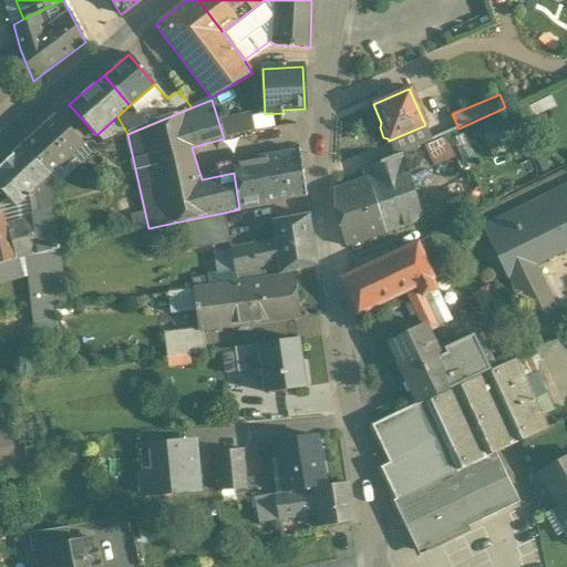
[(22,146),(50,175),(50,176),(84,144),(57,115),(22,146)]
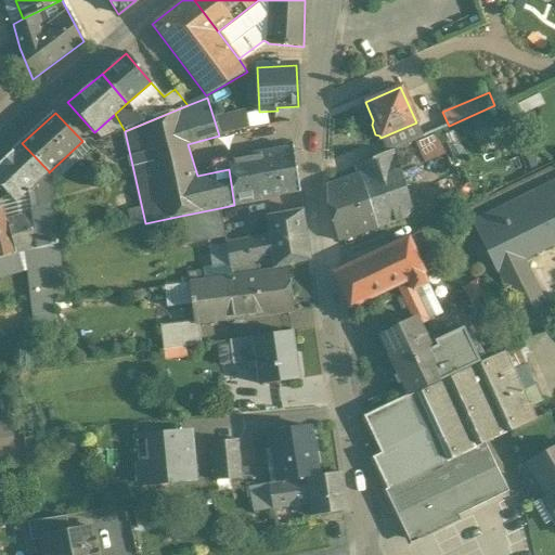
[(381,138),(387,153),(394,150),(423,137),(416,123),(381,138)]
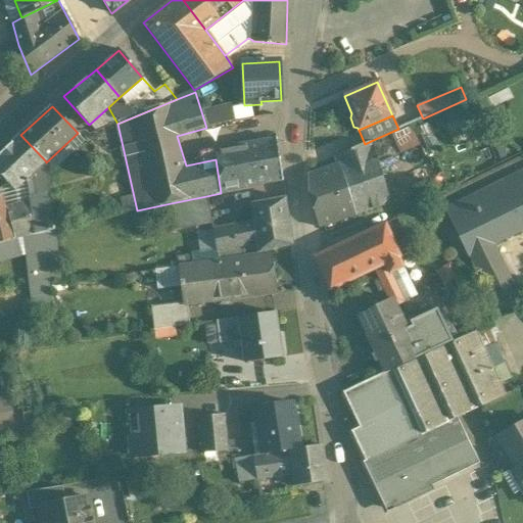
[(0,154),(0,175),(7,183),(15,191),(46,161),(20,135),(0,154)]
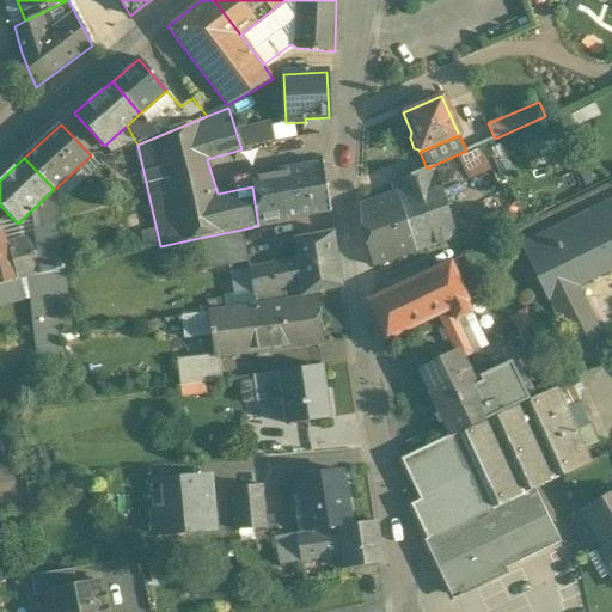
[(251,176),(252,187),(258,226),(331,212),(324,163),(251,176)]
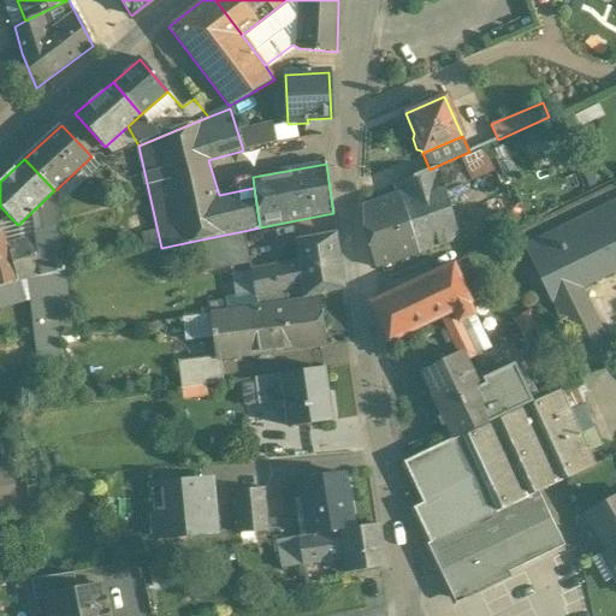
[(397,193),(363,207),(363,227),(375,268),(449,246),(457,234),(437,166),(430,170),(394,185),(397,193)]
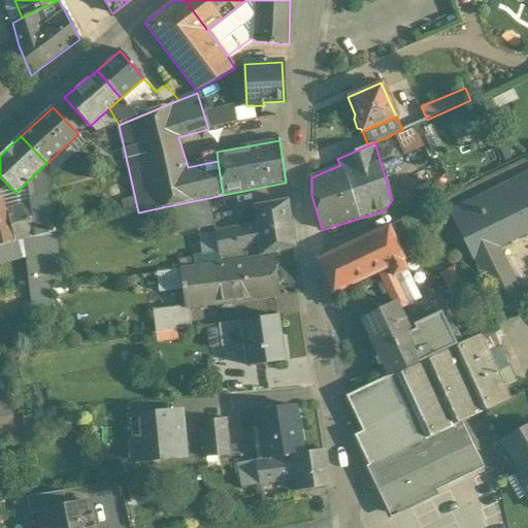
[(7,185),(0,191),(0,195),(1,196),(14,241),(24,239),(27,257),(34,320),(55,317),(50,285),(62,284),(46,164),(46,163),(15,193),(7,185)]
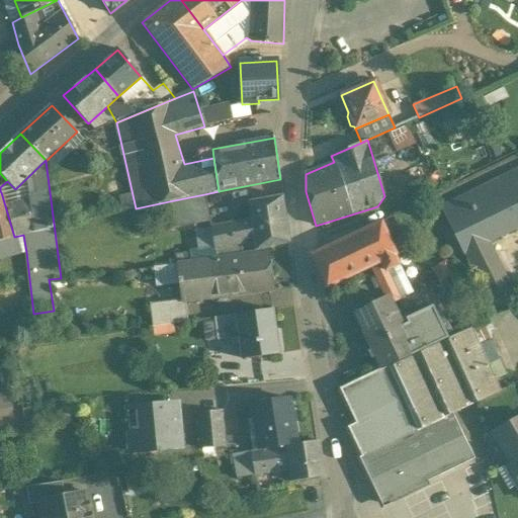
[(517,168),(440,207),(463,255),(465,255),(489,243),(517,228),(517,168)]
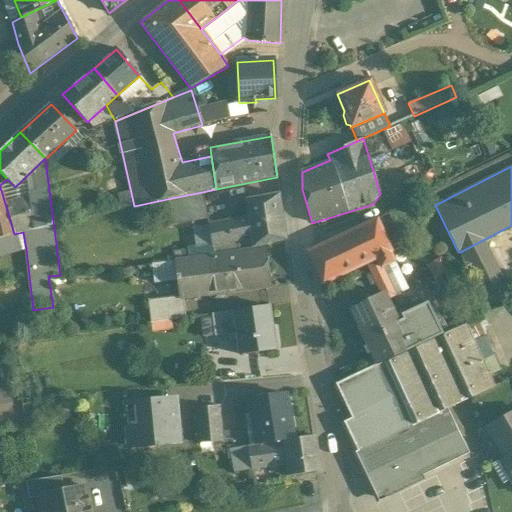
[(0,238),(14,234),(1,190),(0,189),(0,238)]
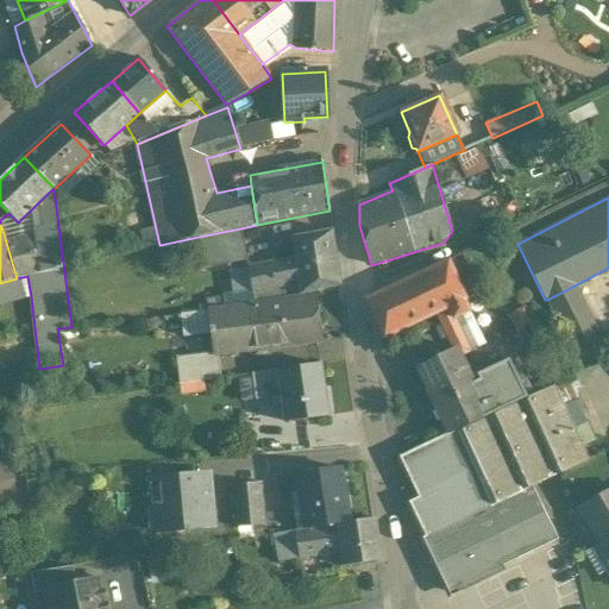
[(228,231),(199,237),(205,269),(248,261),(240,228),(228,231)]
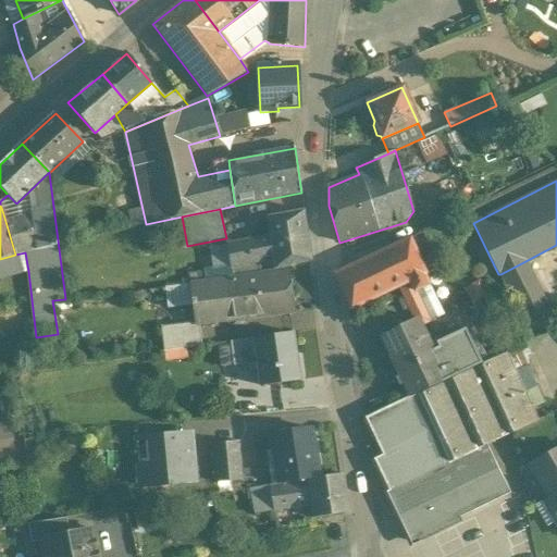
[(304,211),(267,218),(269,236),(273,261),(274,270),(311,262),(304,211)]
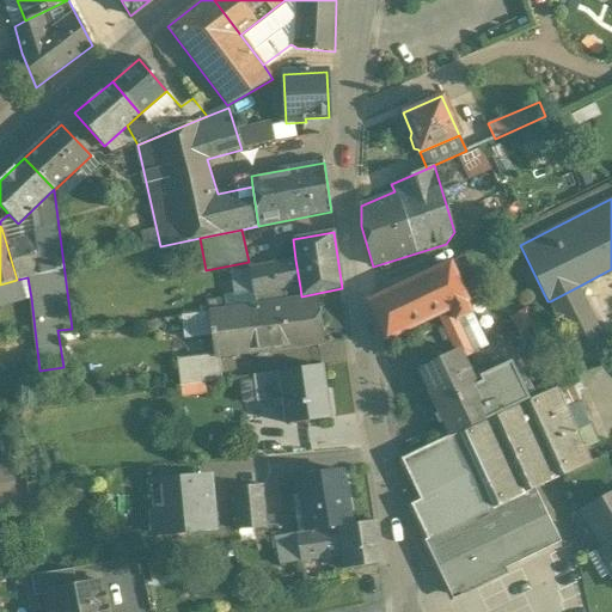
[(300,287),(295,259),(249,268),(254,295),(285,289),(300,287)]
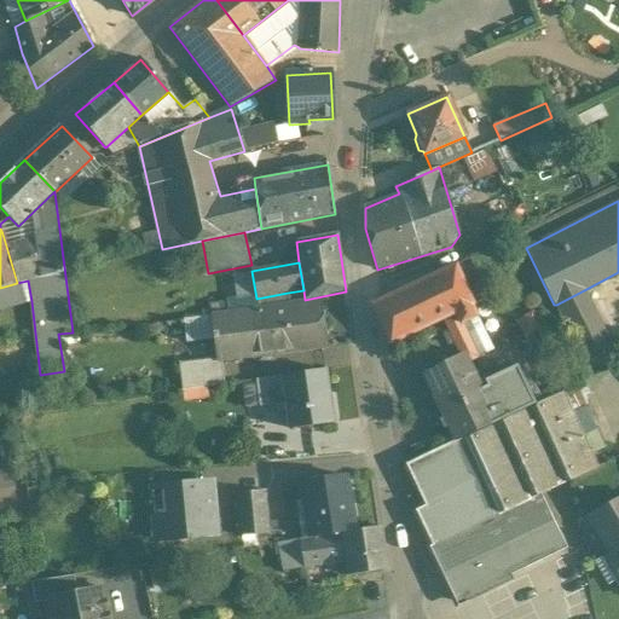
[(444,319),(472,306),(474,305),(456,265),(372,305),(391,345),(444,319)]
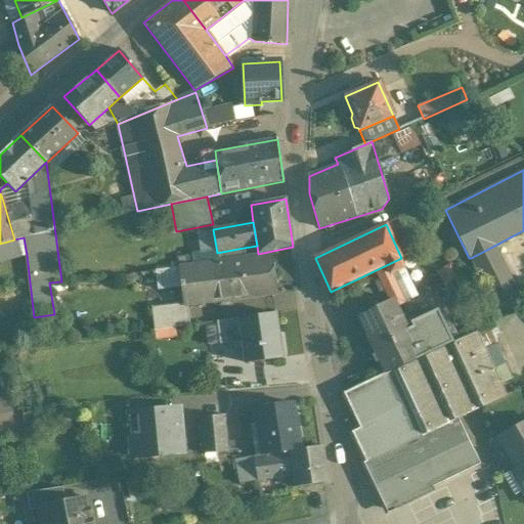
[(14,239),(19,257),(27,255),(24,237),(14,239)]
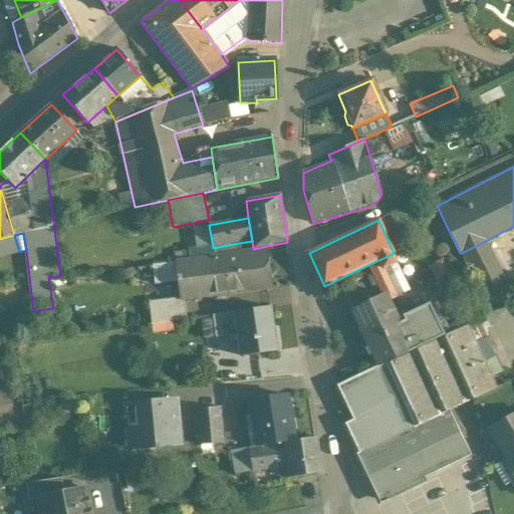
[(0,257),(19,252),(14,235),(0,239),(0,257)]
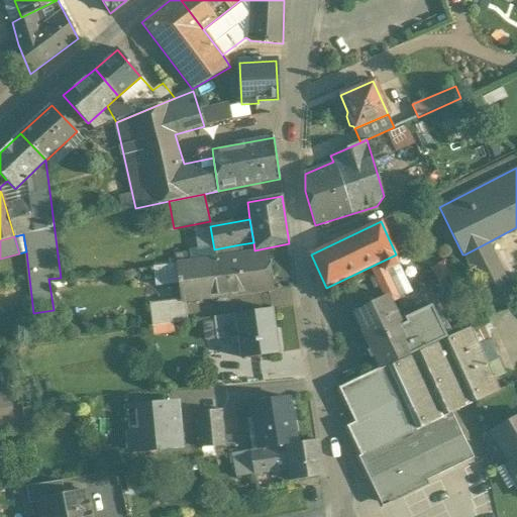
[(488,242),(464,254),(489,304),(513,293),(488,242)]
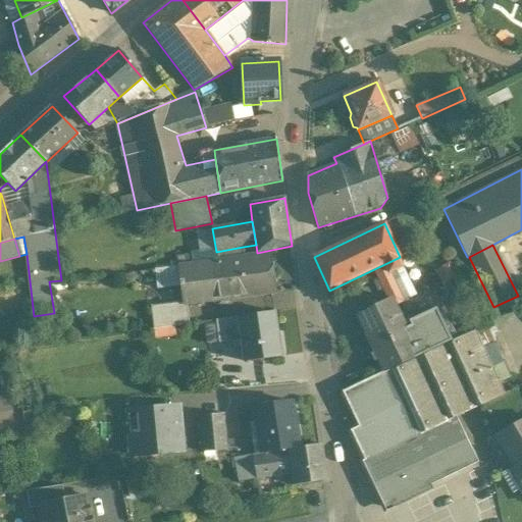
[(243,247),(216,252),(217,262),(245,257),(243,247)]
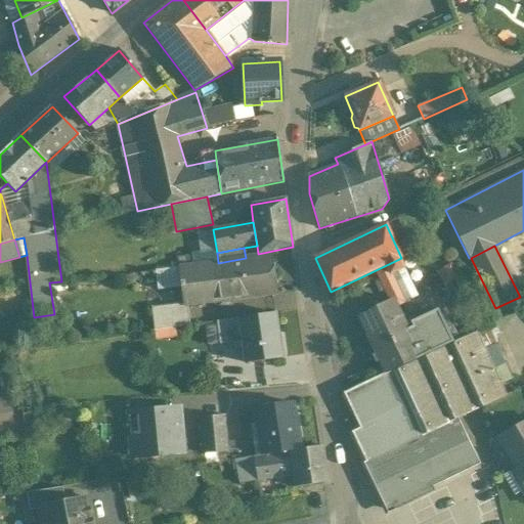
[(225,263),(181,268),(187,305),(298,292),(291,251),(225,263)]
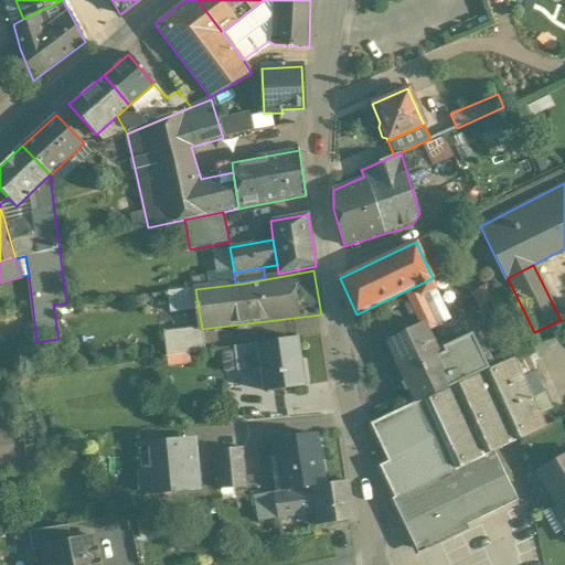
[(405,291),(420,324),(423,323),(427,331),(437,327),(436,327),(449,320),(435,289),(436,289),(430,279),(405,291)]
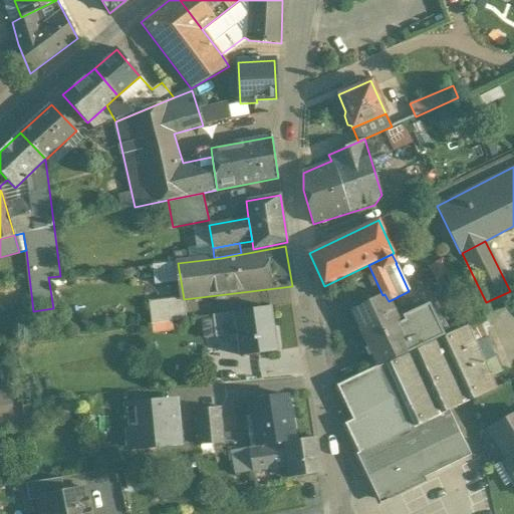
[(184,299),(178,263),(153,266),(163,322),(187,319),(184,299)]
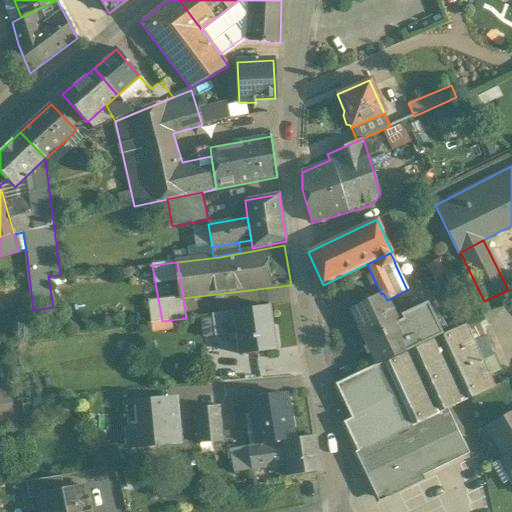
[(350,308),(377,365),(410,349),(387,300),(383,293),(381,294),(350,308)]
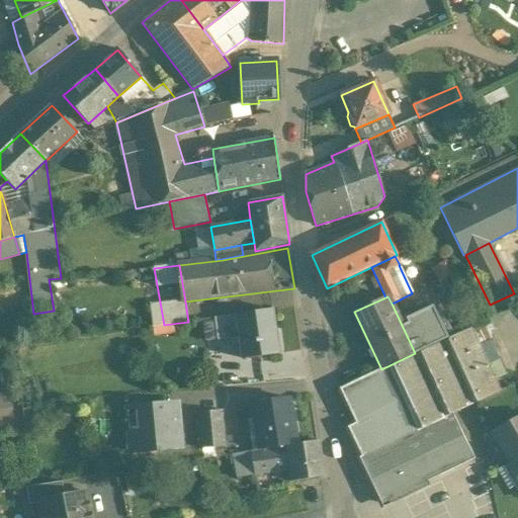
[(271,310),(237,315),(241,337),(244,360),(278,354),(278,352),(276,353),(272,329),(274,329),(271,310)]
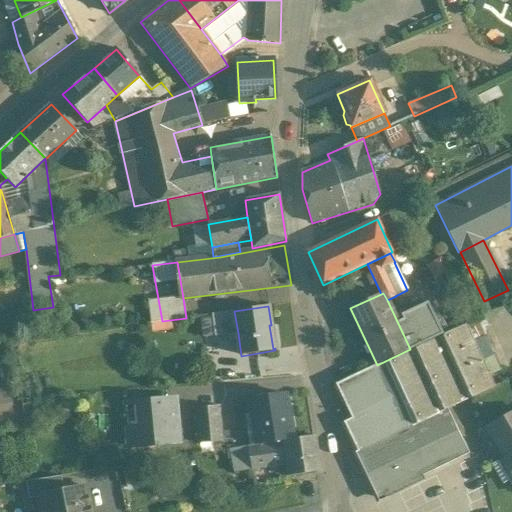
[(238,333),(234,311),(212,314),(215,337),(238,333)]
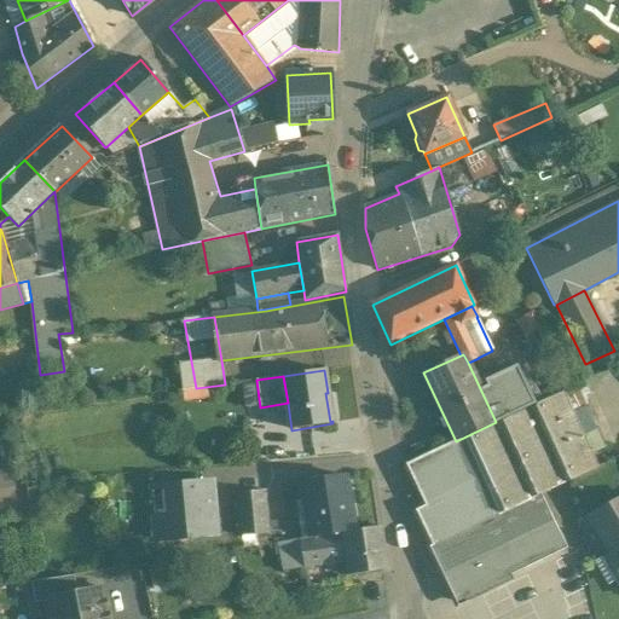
[(496,422),(456,441),(405,466),(405,467),(406,467),(424,505),(415,510),(415,513),(416,512),(432,547),(429,548),(456,602),(568,548),(543,495),(599,468),(573,414),(585,408),(576,386),(496,423),(496,422)]
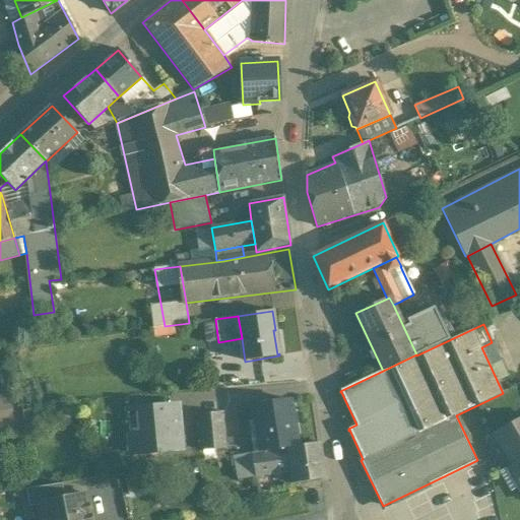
[(254,405),(261,452),(287,448),(298,447),(290,400),(254,405)]
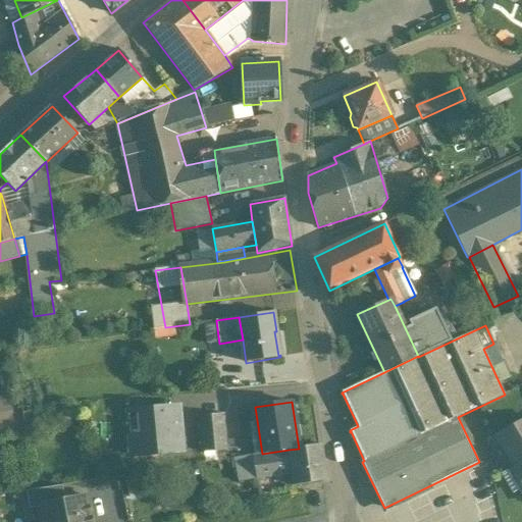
[(178,407),(128,411),(132,456),(183,452),(178,407)]
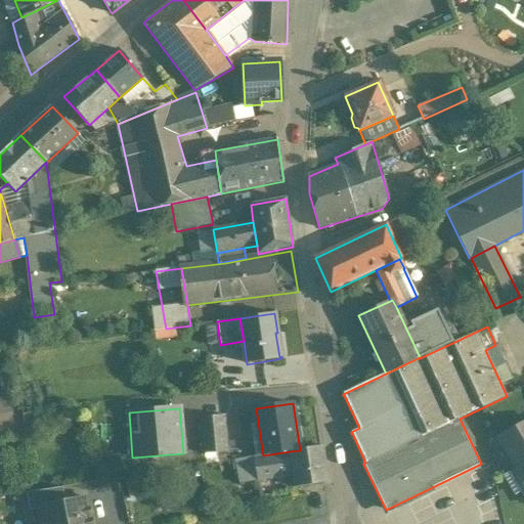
[(223,416),(201,418),(204,454),(227,452),(223,416)]
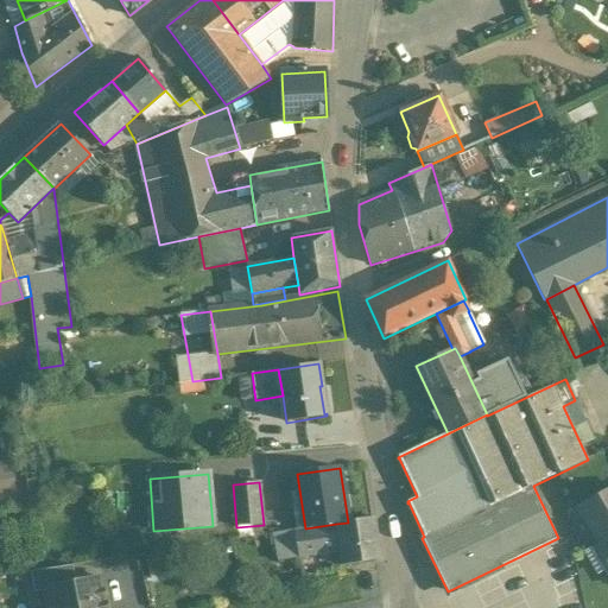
[(607,538),(607,491),(581,507),(602,543),(607,538)]
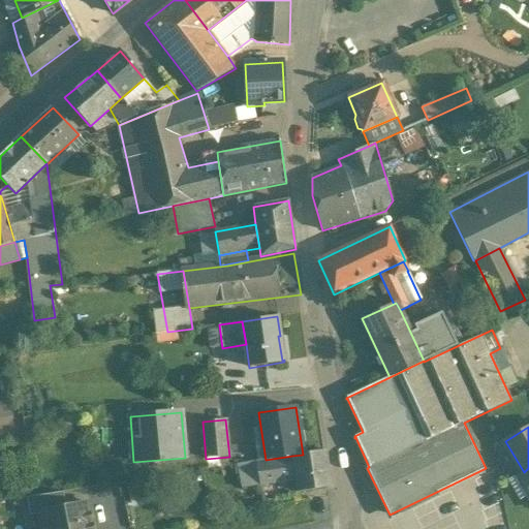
[(303,455),(292,456),(296,479),(298,492),(331,487),(325,450),(303,455)]
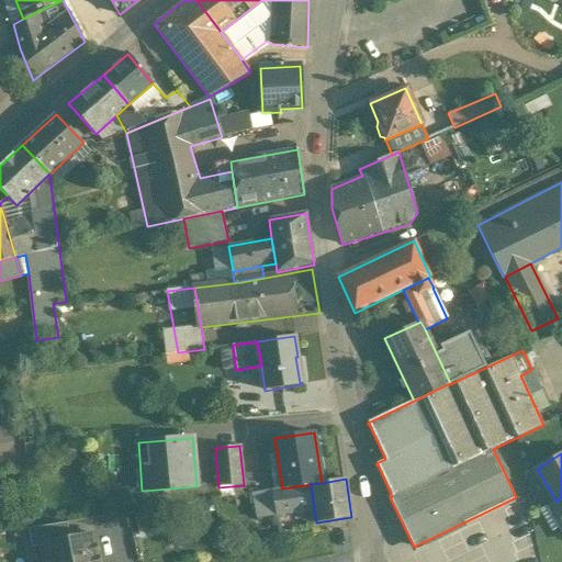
[(276,515),(314,509),(311,484),(282,489),(271,491),(276,515)]
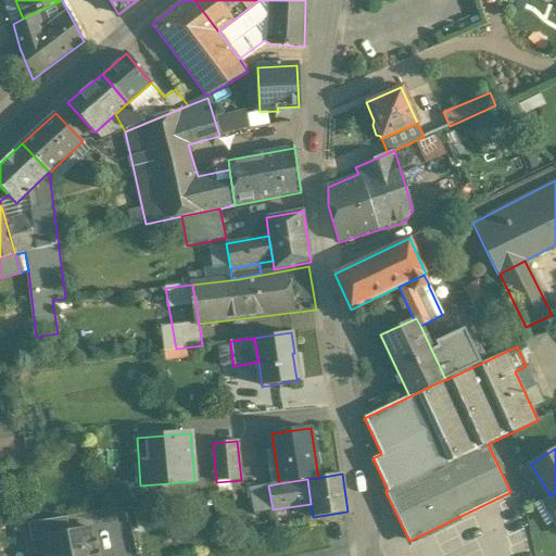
[(255,512),(273,509),(268,485),(252,488),(255,512)]
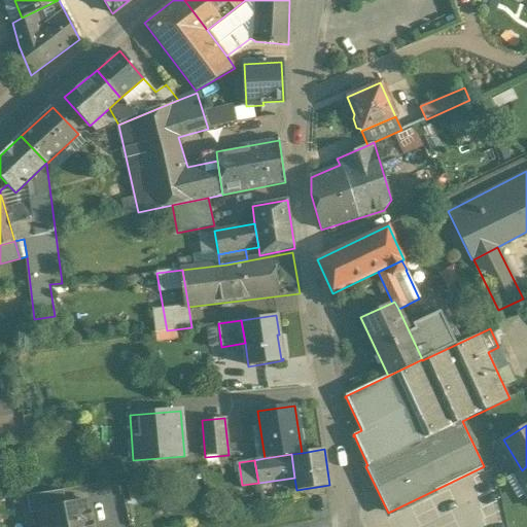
[(526,466),(522,470),(516,473),(526,491),(526,466)]
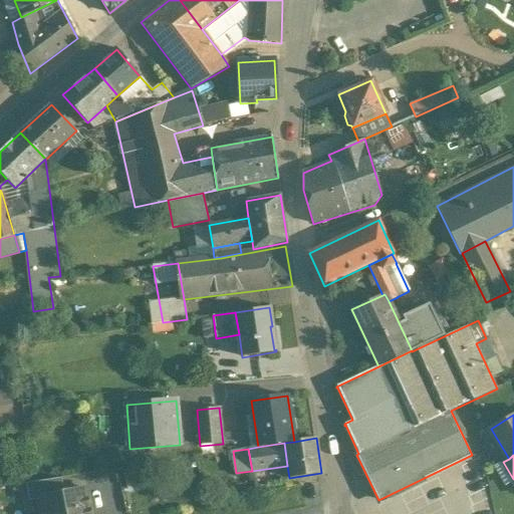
[(61,478),(26,484),(29,501),(39,499),(39,498),(64,493),(61,478)]
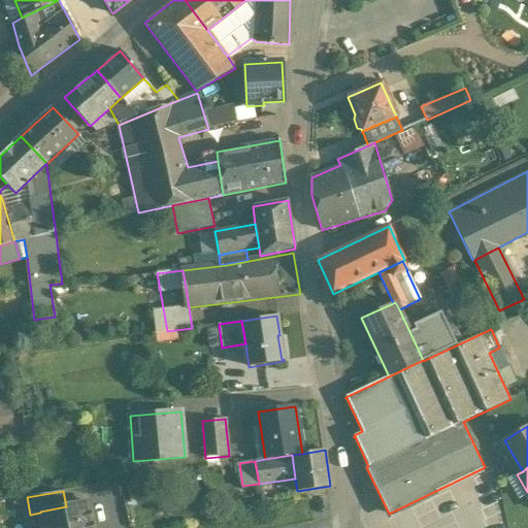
[(66,506),(40,512),(40,513),(42,527),(93,527),(89,501),(66,506)]
